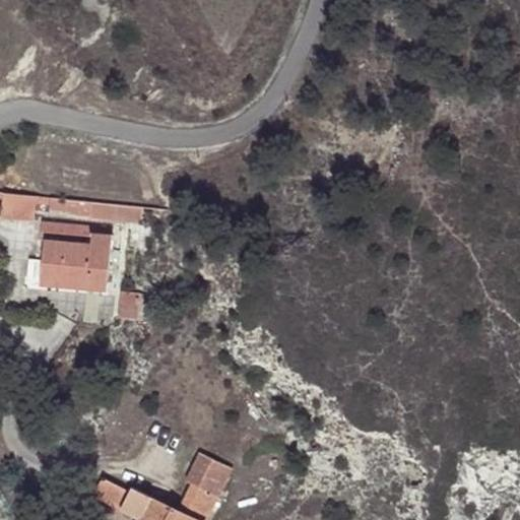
[(5,191),(4,197),(3,216),(35,219),(37,200),(34,194),(5,191)]
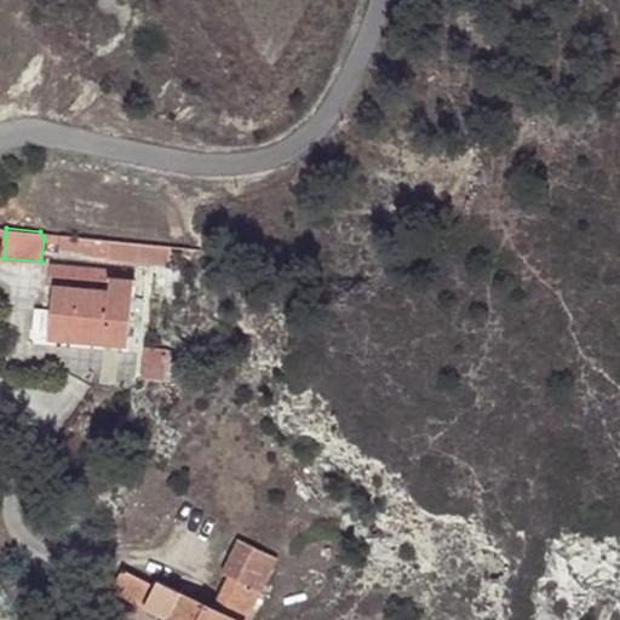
[(81,236),(62,234),(61,241),(59,248),(80,251),(81,236)]
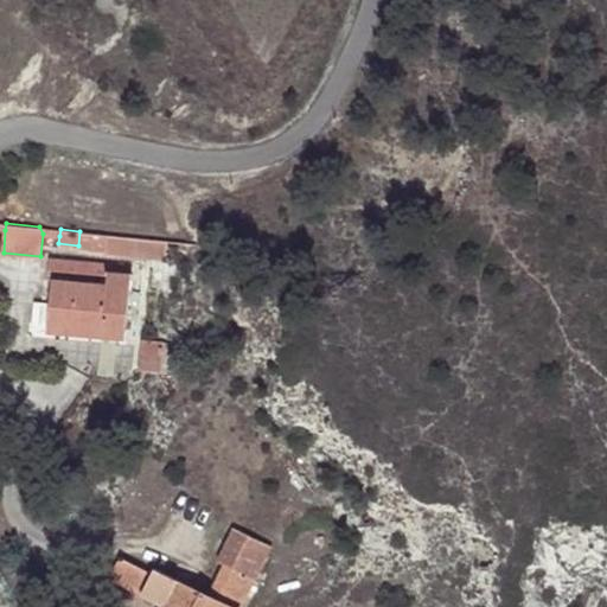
[(115,235),(80,231),(78,246),(114,249),(115,235)]
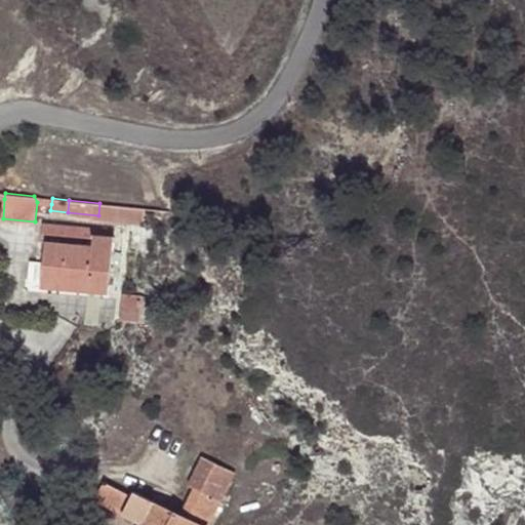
[(97,218),(110,219),(112,204),(99,203),(98,215),(97,218)]
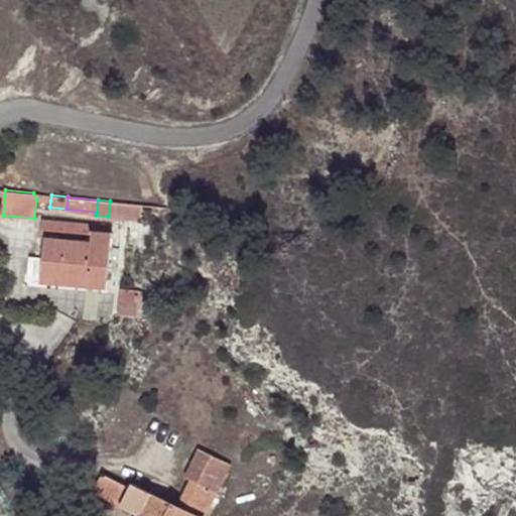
[(90,271),(108,273),(112,225),(42,218),(40,235),(45,236),(41,272),(90,277),(90,271)]
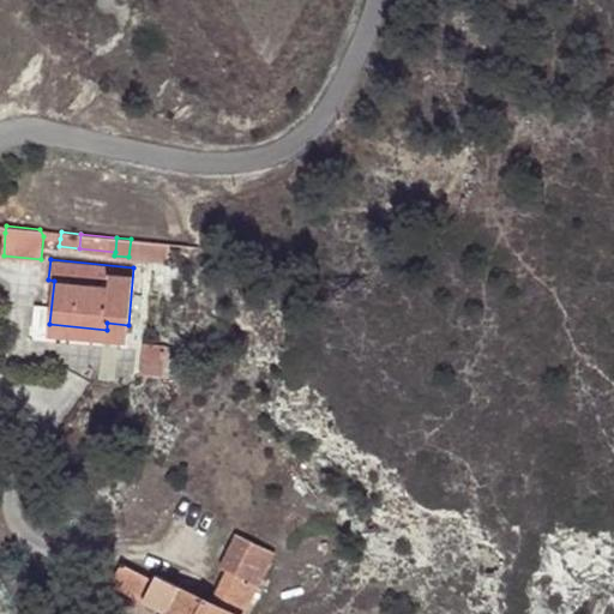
[(127,332),(128,325),(107,323),(107,330),(127,332)]
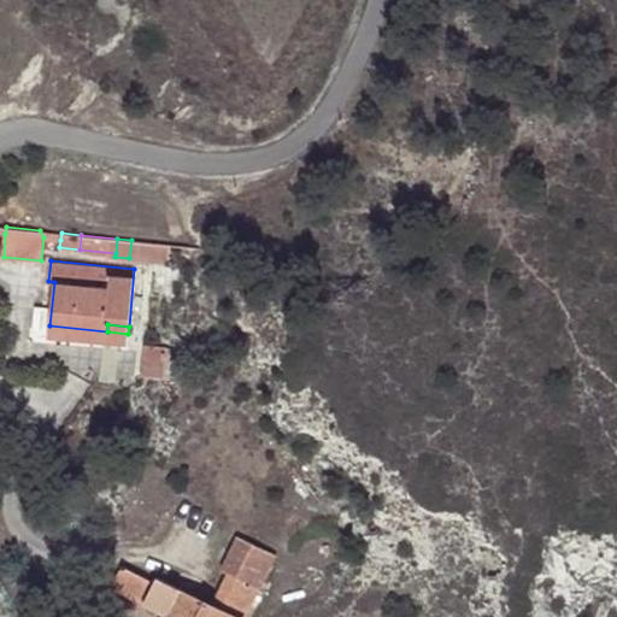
[(163,377),(166,347),(146,345),(142,375),(163,377)]
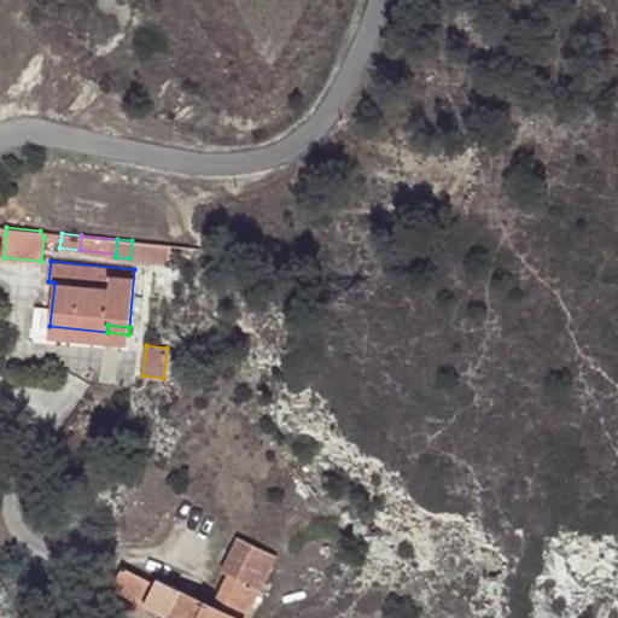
[(179,379),(182,349),(167,348),(163,378),(179,379)]
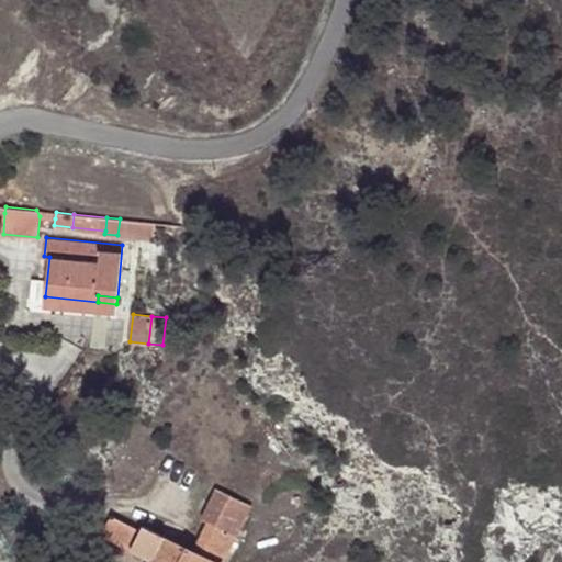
[(209,521),(199,539),(203,541),(199,551),(193,549),(144,525),(141,529),(132,548),(153,559),(150,561),(223,561),(253,506),(216,489),(201,518),(209,521)]
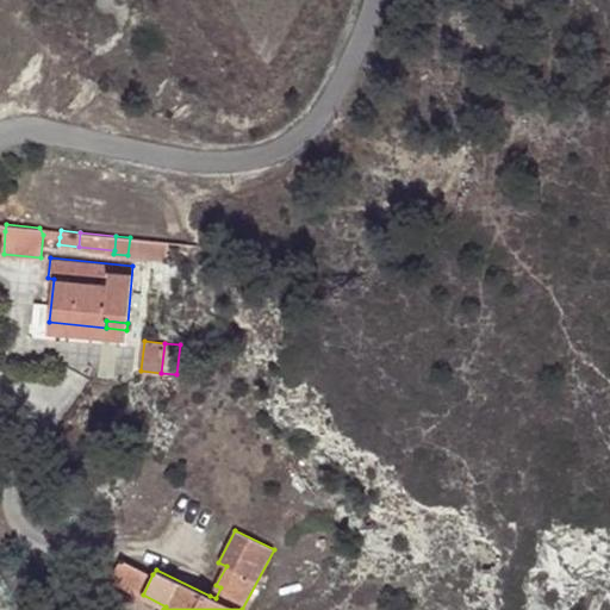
[(111,579),(143,595),(153,574),(122,559),(111,579)]
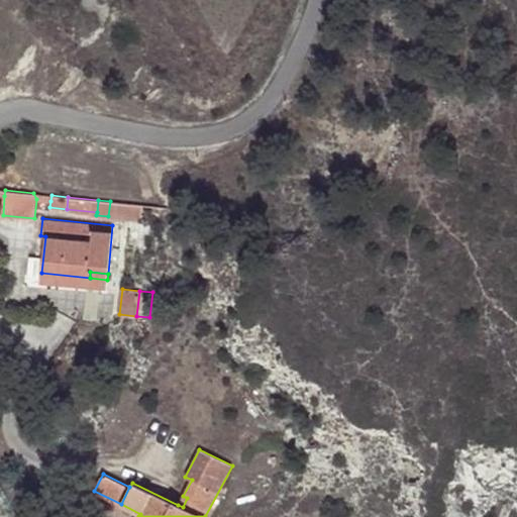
[(187,498),(183,496),(178,505),(183,507),(187,498)]
